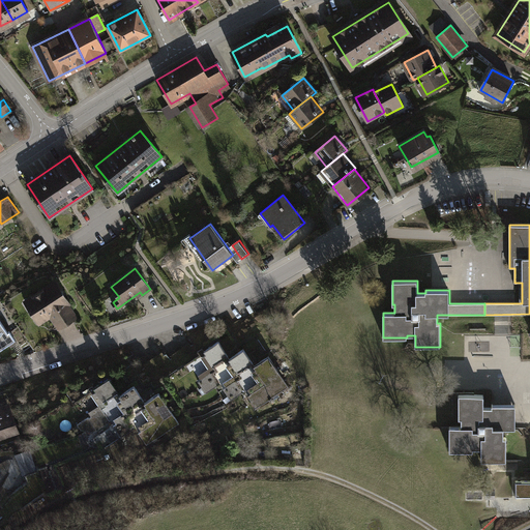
[(30,298),(37,310),(32,313),(38,323),(51,315),(59,326),(61,325),(63,327),(71,322),(65,313),(69,311),(66,305),(68,303),(55,282),(30,298)]
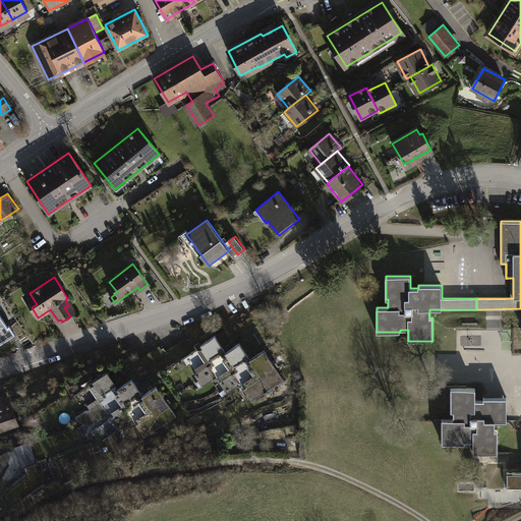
[(8,327),(0,314),(0,344),(15,334),(10,326),(8,327)]
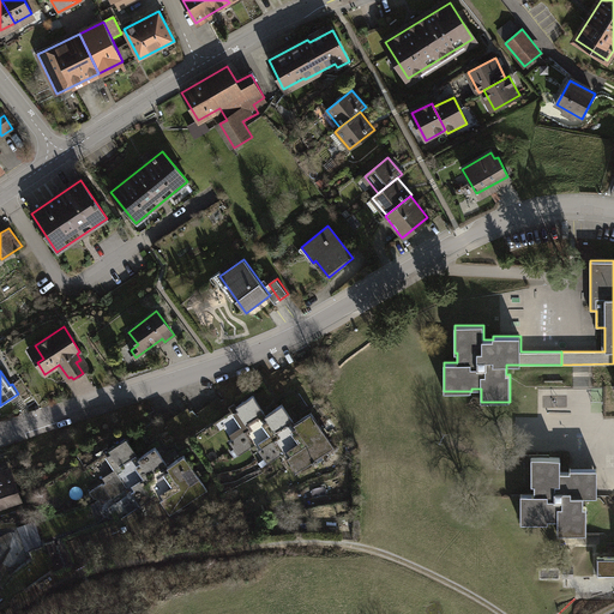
[(269,392),(251,404),(268,431),(282,421),(292,435),(304,427),(320,452),(343,437),(325,409),(312,417),(298,396),(280,408),(269,392)]
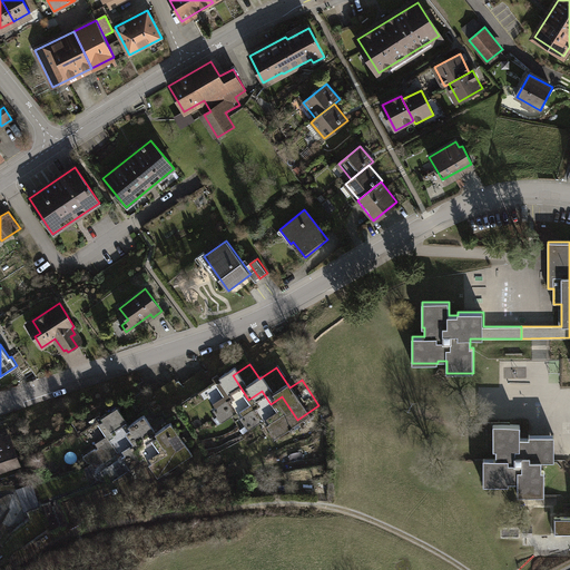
[(255,402),(239,410),(249,429),(265,420),(255,402)]
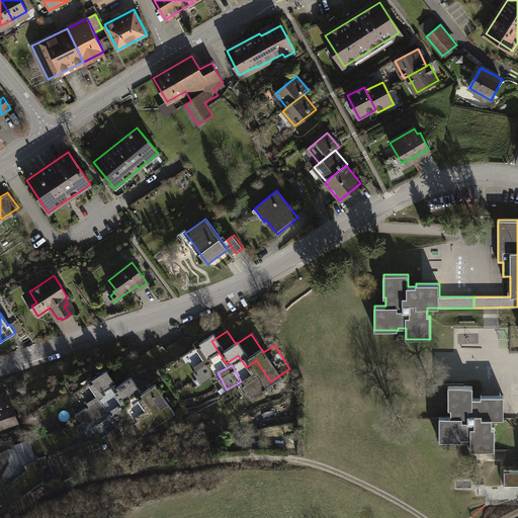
[(146,375),(124,387),(134,404),(147,397),(158,416),(181,403),(169,381),(154,390),(146,375)]
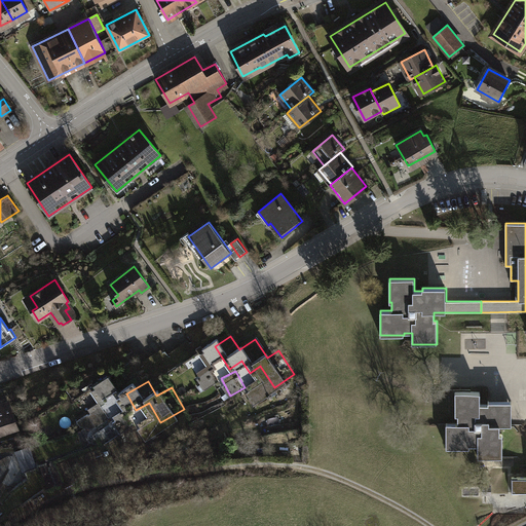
[(19,390),(0,398),(0,419),(3,426),(30,415),(19,390)]
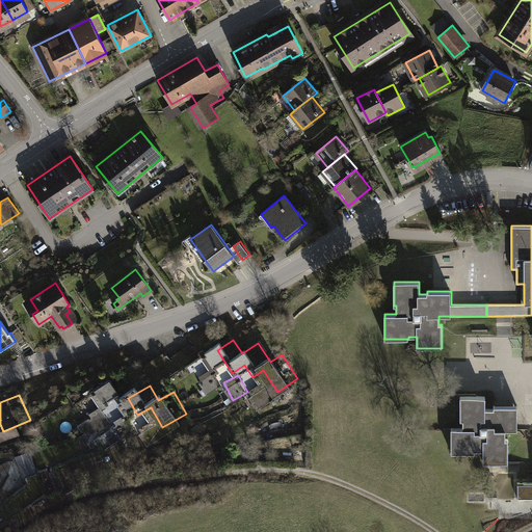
[(451,428),(451,453),(475,453),(475,450),(483,450),(483,462),(508,462),(508,439),(506,439),(505,430),(517,430),(517,405),(494,405),(494,408),(485,408),(485,396),(460,396),(460,420),(463,420),(463,428),(451,428)]
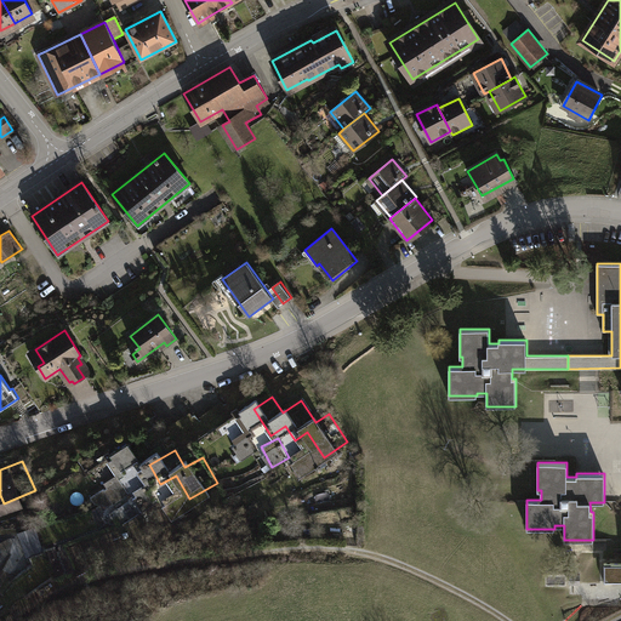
[(39,523),(21,527),(27,556),(45,552),(39,523)]
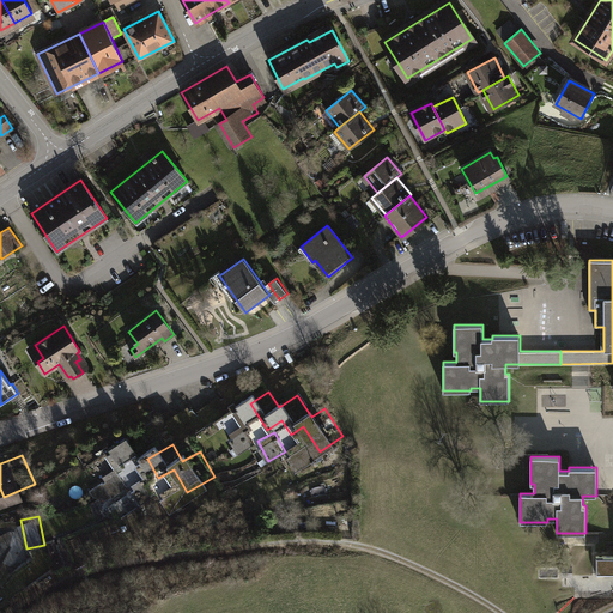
[(596,575),(612,574),(612,556),(596,557),(596,575)]
